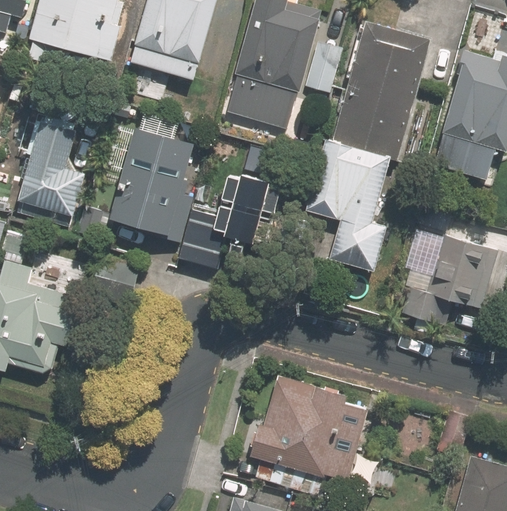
[(0,32),(1,32),(7,15),(20,19),(24,0),(0,0),(0,32)]
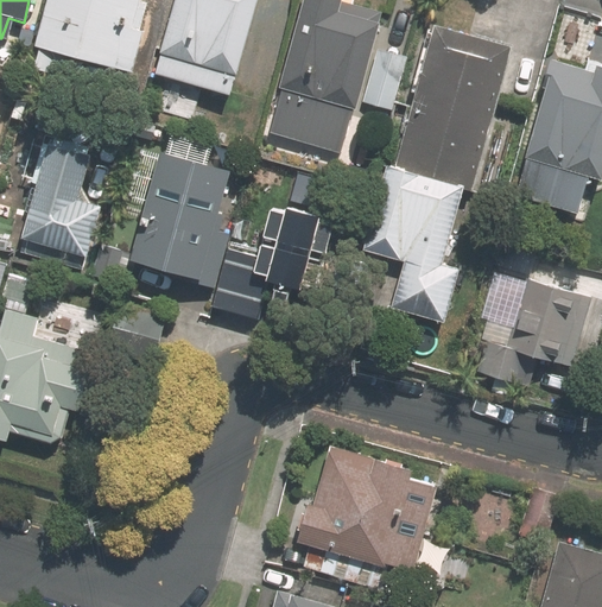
[(131,73),(143,31),(135,29),(143,4),(139,4),(139,0),(48,0),(35,46),(39,46),(33,69),(59,76),(65,55),(131,73)]
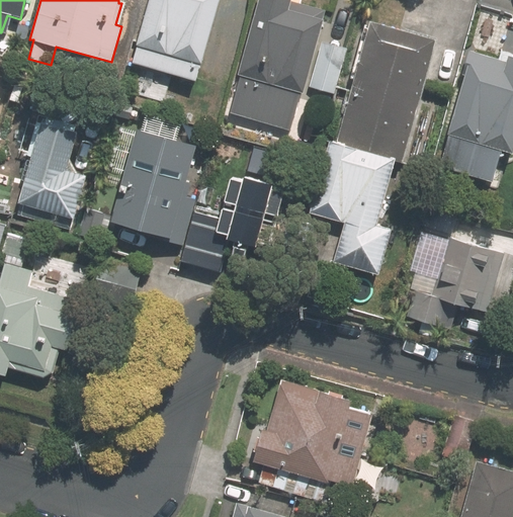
[(148,0),(131,61),(163,71),(161,81),(190,88),(198,60),(201,61),(218,0),(148,0)]
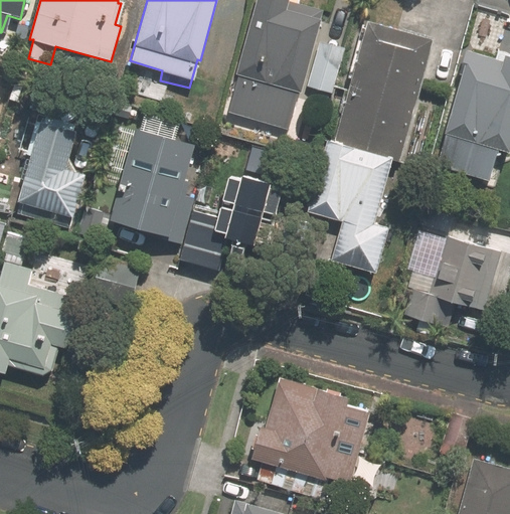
[(326,94),(338,47),(314,40),(322,11),(288,0),(287,0),(255,0),(234,73),(238,74),(227,113),(288,130),(301,87),(326,94)]
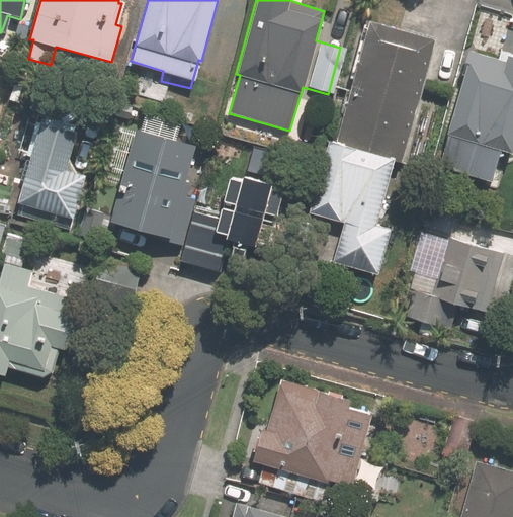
[(407,161),(441,39),(375,21),(342,143),(333,141),(314,212),(348,224),(337,262),(382,274),(396,229),(382,226),(401,159),(407,161)]
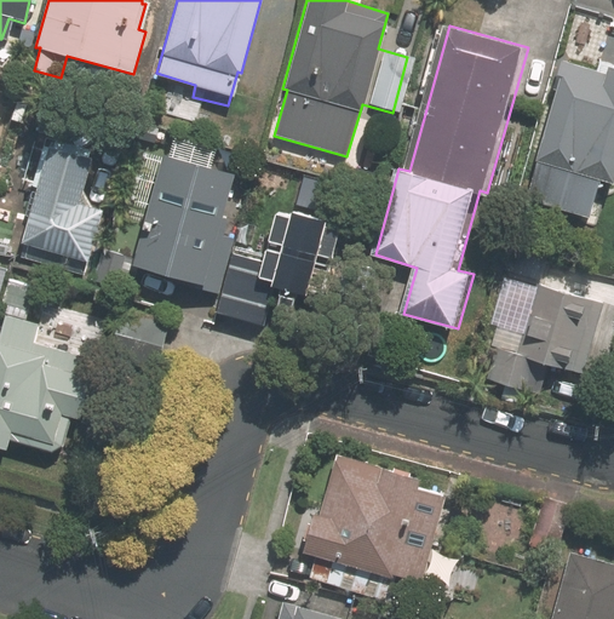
[(612,75),(563,62),(537,159),(541,160),(531,198),(613,221),(613,66),(612,75)]
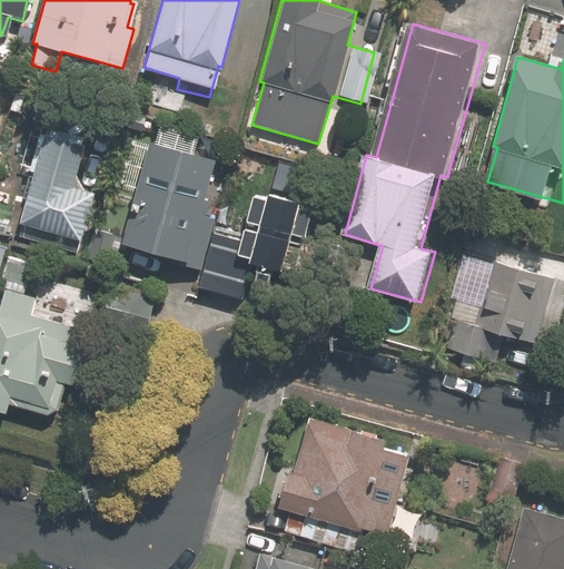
[(78,144),(41,133),(12,235),(68,251),(71,237),(76,238),(89,192),(66,186),(78,144)]
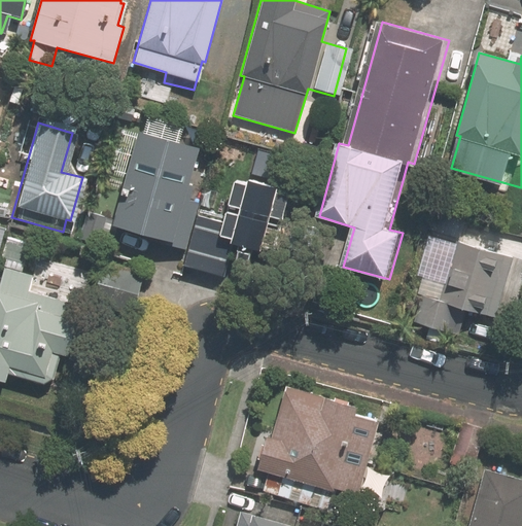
[(135,129),(108,223),(170,241),(169,245),(180,248),(195,202),(185,200),(189,185),(183,183),(195,145),(135,129)]
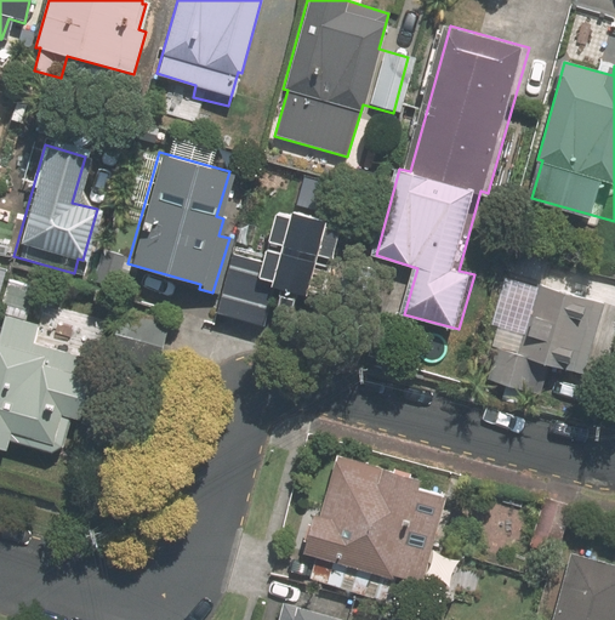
[(326,222),(292,212),(290,217),(277,212),(268,242),(284,245),(282,254),(266,250),(262,265),(227,255),(210,312),(258,325),(269,285),(308,296),(309,291),(326,296),(334,268),(315,263),(318,252),(331,256),(339,229),(325,226),(326,222)]
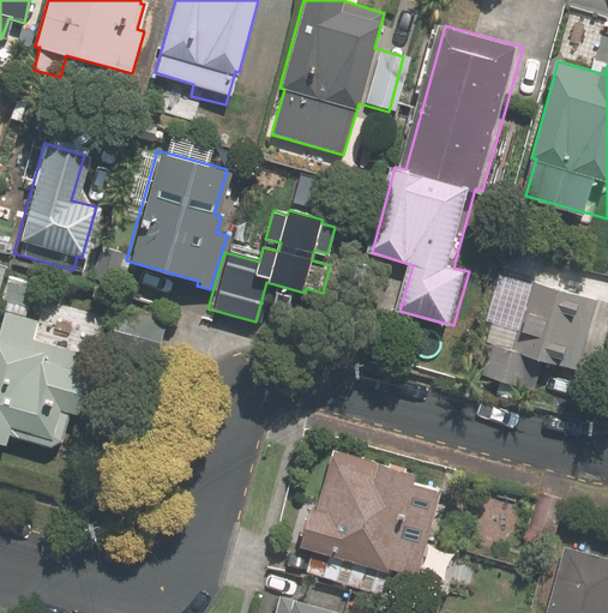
[(491,346),(482,376),(534,389),(541,361),(579,372),(602,287),(536,268),(512,352),(491,346)]
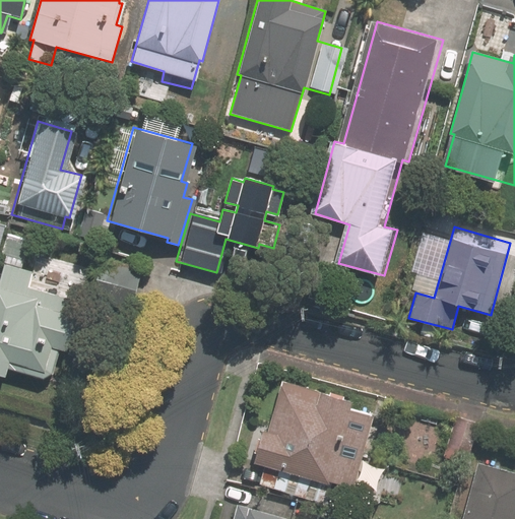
[(0,376),(5,378),(8,369),(49,380),(57,349),(66,352),(80,303),(25,287),(29,272),(17,269),(27,235),(4,229),(0,244),(0,265),(4,266),(0,281),(0,376)]
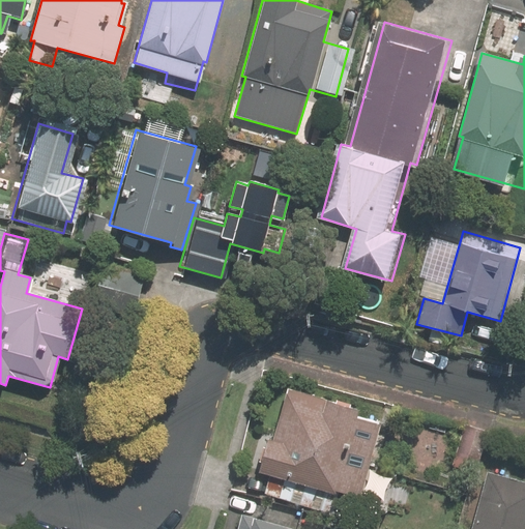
[(140,276),(100,266),(89,305),(128,317),(140,276)]
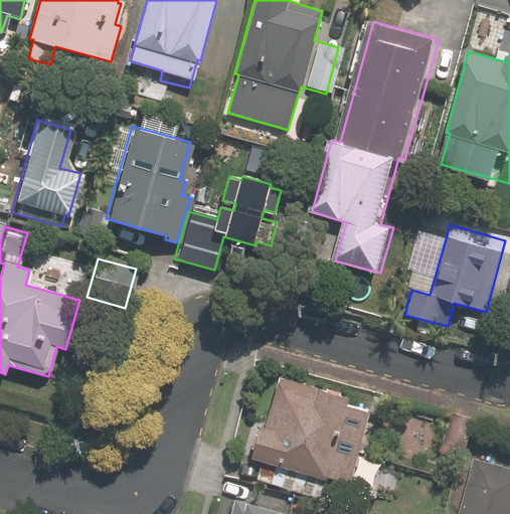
[(356,401),(282,380),(269,429),(264,427),(255,459),(263,462),(257,481),(322,499),(329,478),(351,483),(370,413),(354,408),(356,401)]
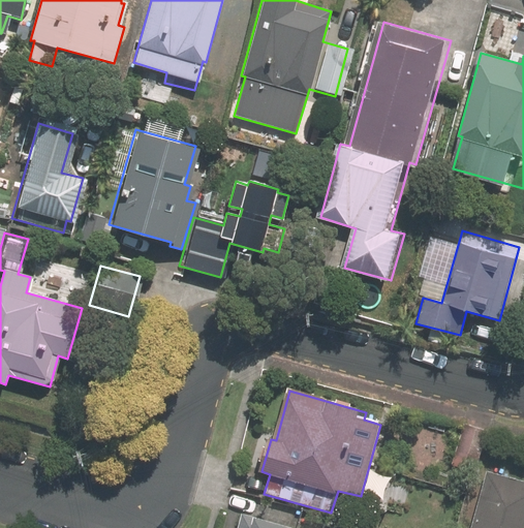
[(470,470),(481,432),(455,425),(444,463),(470,470)]
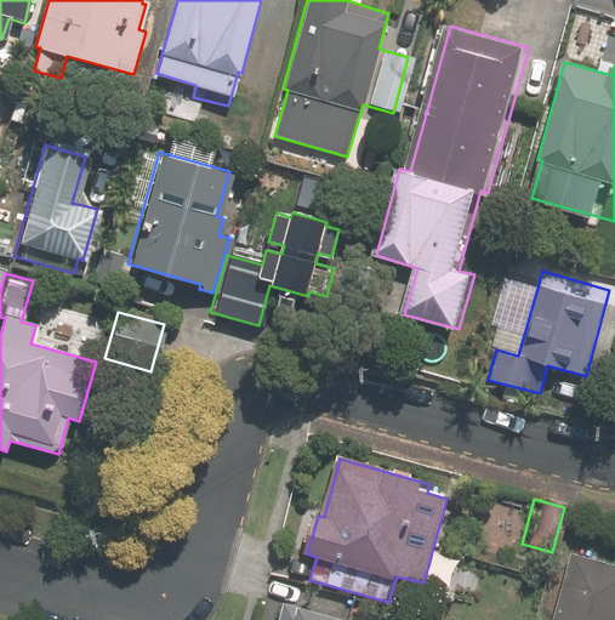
[(614,619),(614,567),(573,556),(553,619),(614,619)]
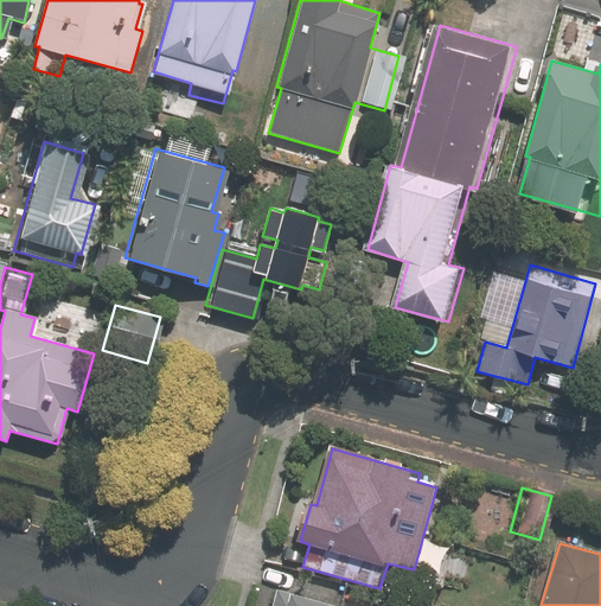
[(332,605),(280,591),(275,605),(332,605)]
